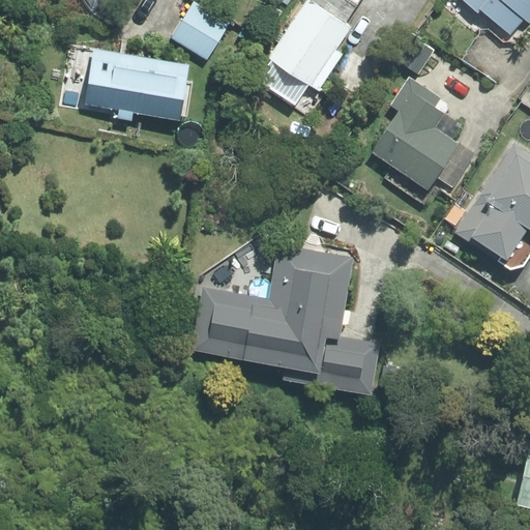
[(229,22),(193,0),(170,37),(205,59),(229,22)]
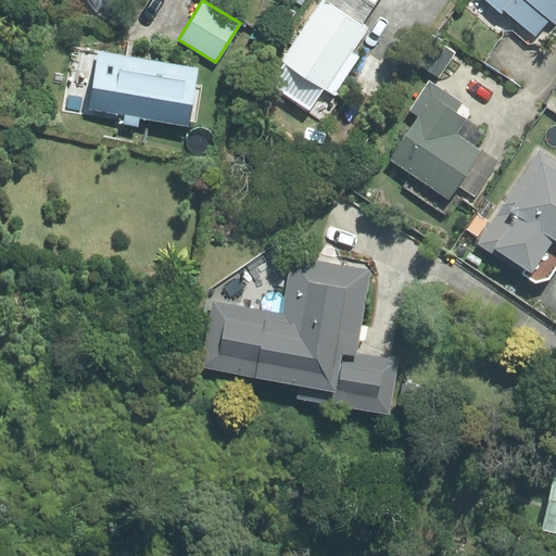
[(363,23),(376,3),(370,0),(323,0),(283,60),(336,95),(362,57),(353,51),(369,27),(363,23)]
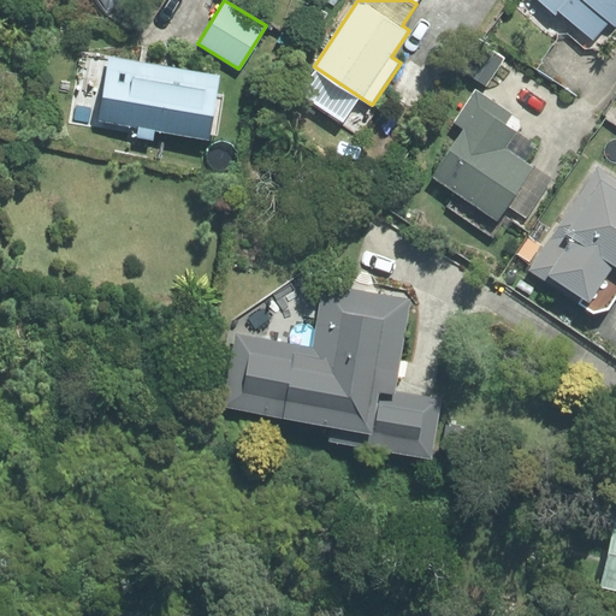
[(615,0),(538,0),(555,15),(558,11),(591,40),(608,21),(615,27),(615,25),(615,0)]
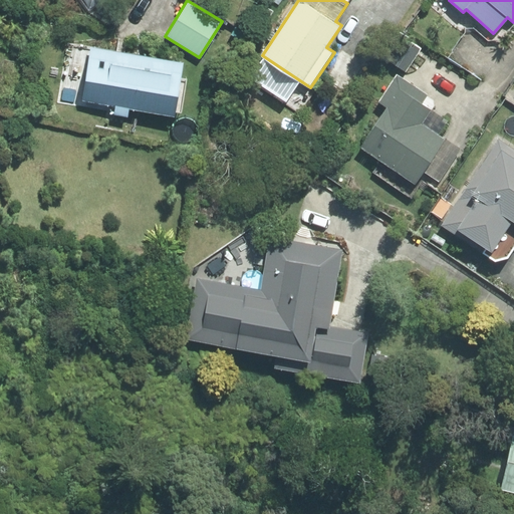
[(407,72),(422,49),(406,37),(390,61),(407,72)]
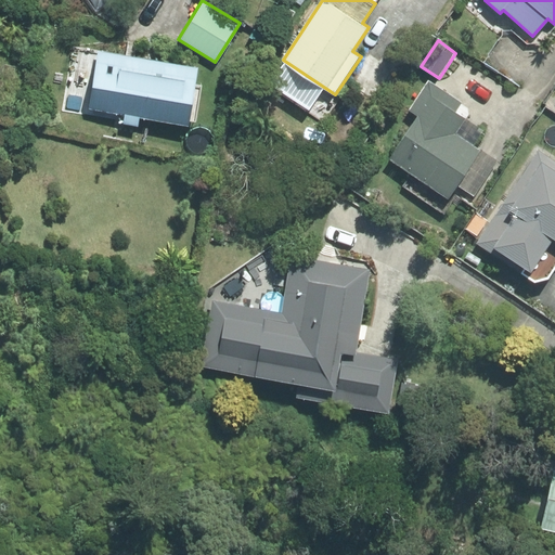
[(189,127),(198,69),(99,52),(88,111),(125,116),(123,127),(140,130),(141,119),(189,127)]
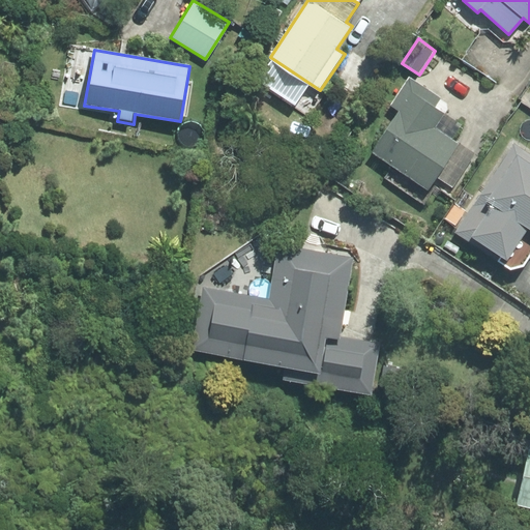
[(371,152),(429,188),(458,143),(450,138),(459,126),(441,115),(444,111),(410,89),(371,152)]
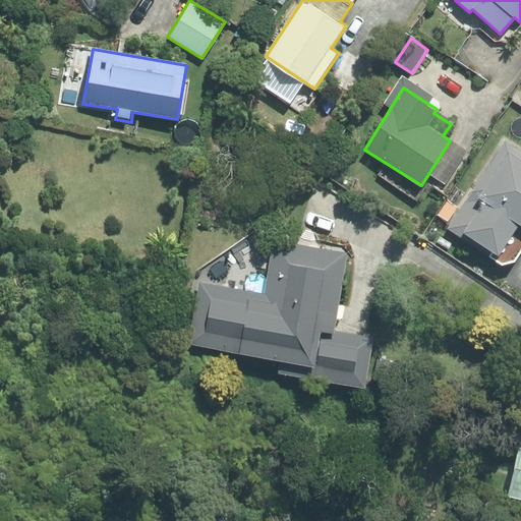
[(520,151),(505,140),(448,228),(498,261),(520,225),(520,224),(520,151)]
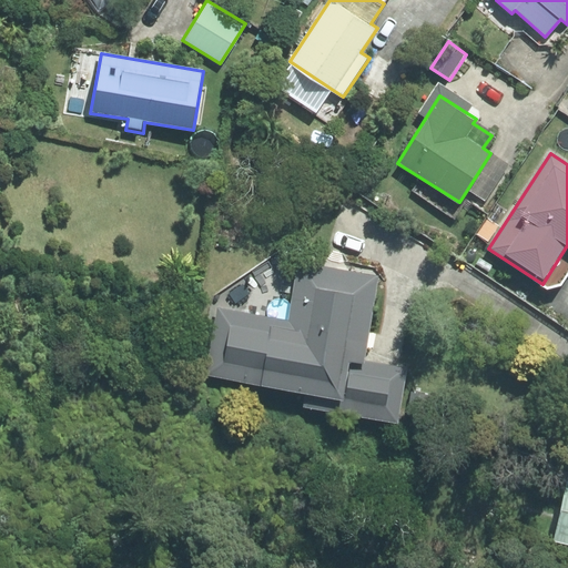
[(203,377),(306,397),(304,407),(395,425),(405,371),(364,363),(379,280),(300,264),(288,323),(216,310),(203,377)]
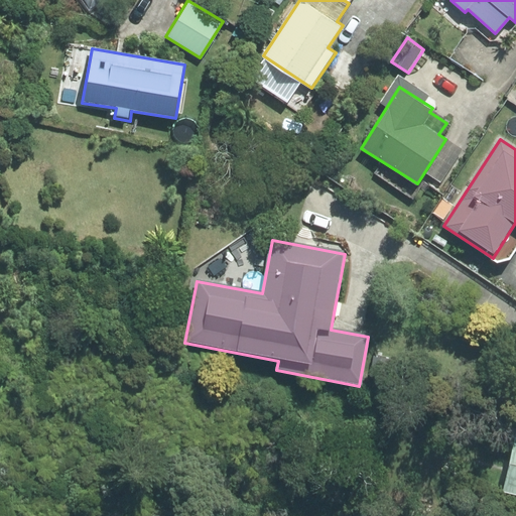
[(515,434),(504,486),(515,488),(515,434)]
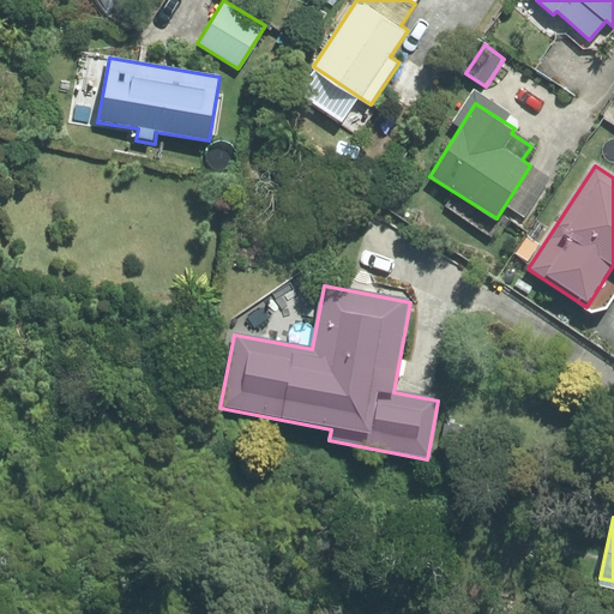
All buildings are outlined.
